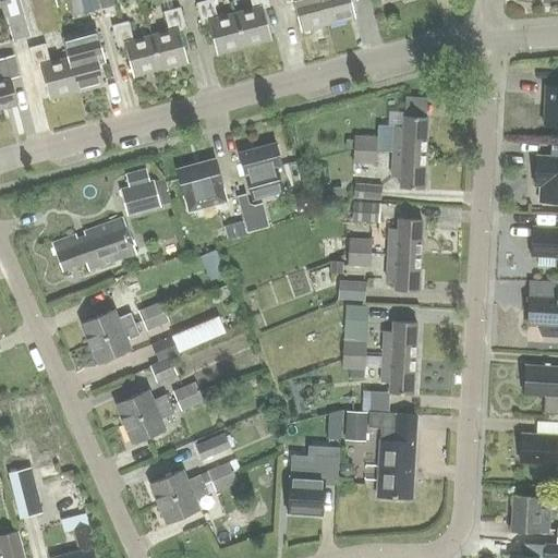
[(22,0),(3,0),(13,38),(29,34),(22,0)]
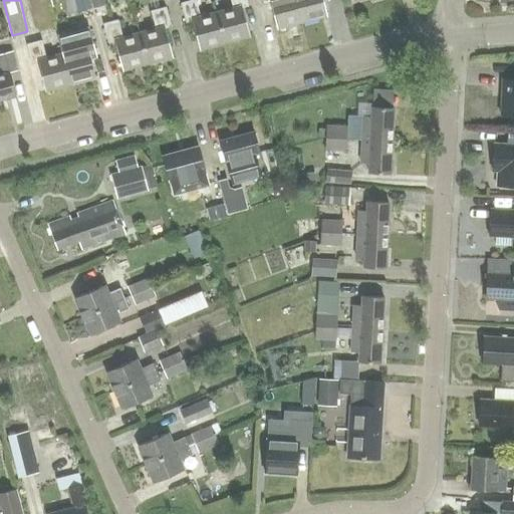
[(86,0),(71,0),(75,12),(88,8),(86,0)]
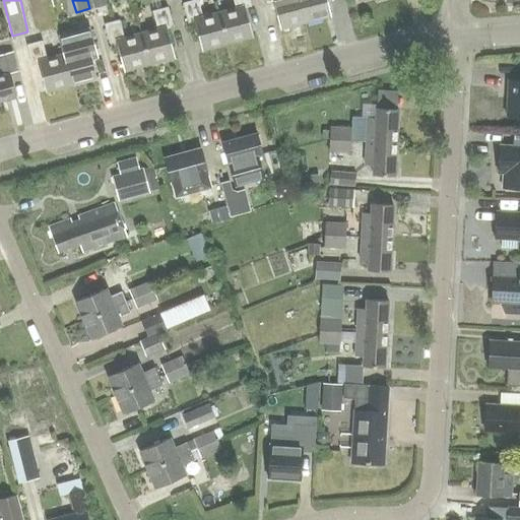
[(229,43),(220,11),(202,16),(198,0),(193,0),(184,3),(189,22),(196,20),(203,50),(229,43)]
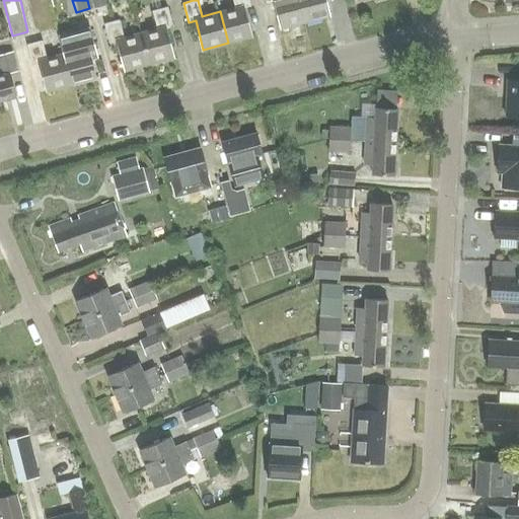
[(220,11),(228,43),(253,36),(245,7),(251,6),(249,0),(233,0),(236,7),(220,11)]
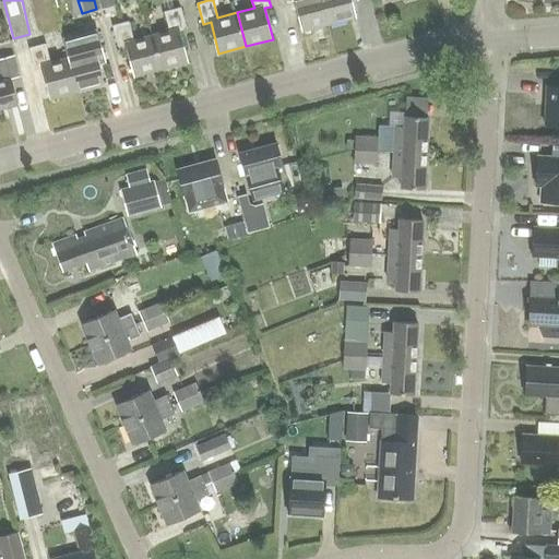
[(322,0),(285,0),(286,1),(290,0),(292,0),(301,32),(329,24),(322,0)]
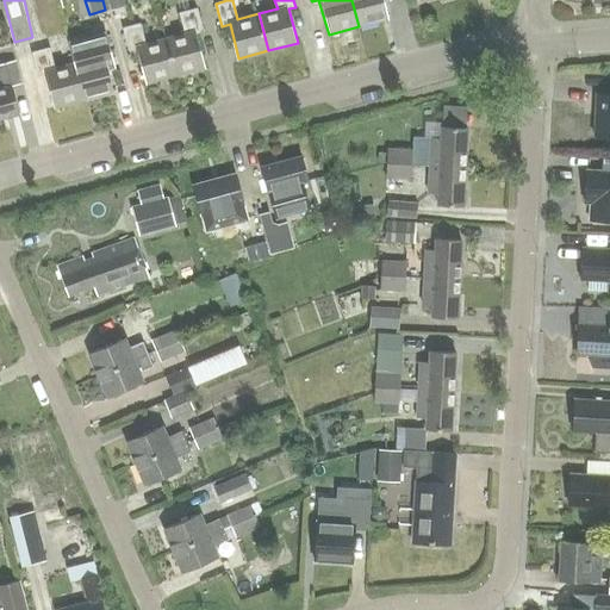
[(352,0),(359,26),(388,19),(384,2),(391,0),(352,0)]
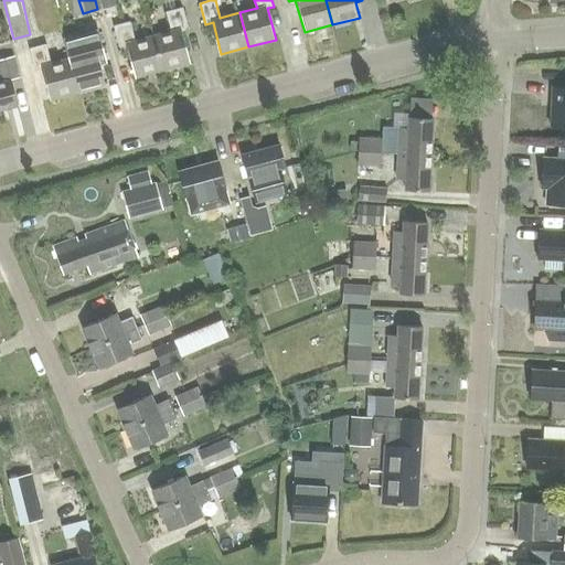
[(155,34),(163,70),(191,62),(182,30),(189,28),(183,8),(167,11),(172,30),(155,34)]
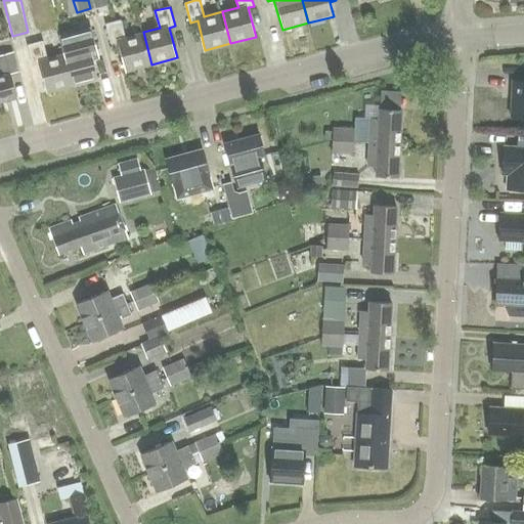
[(151,64),(143,32),(126,37),(122,19),(106,24),(112,43),(118,41),(126,71),(151,64)]
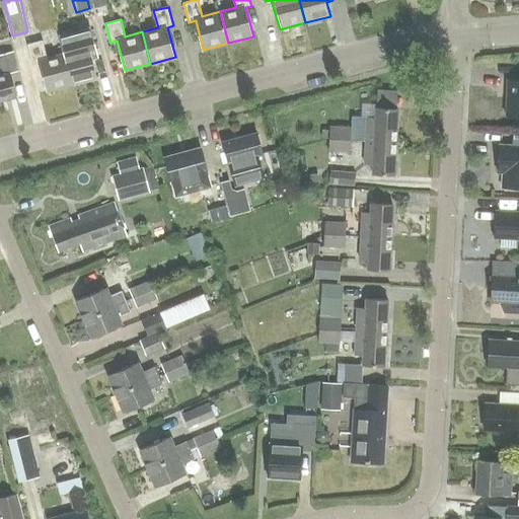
[(63,53),(72,84),(98,77),(90,49),(96,47),(90,27),(75,31),(79,48),(63,53)]
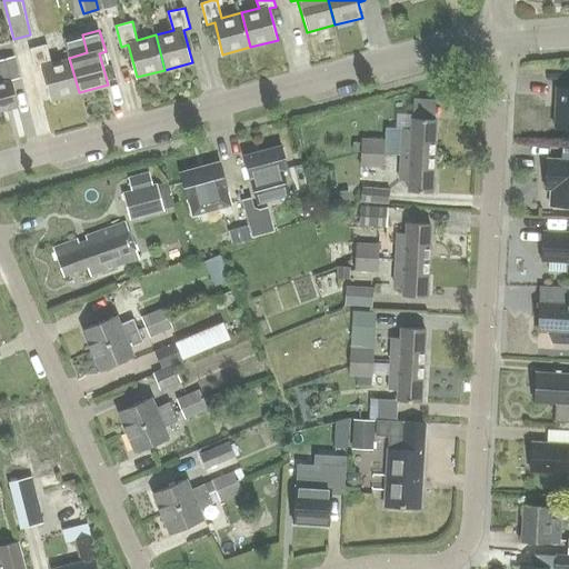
[(79,92),(69,58),(52,62),(47,43),(30,48),(37,70),(43,68),(52,100),(79,92)]
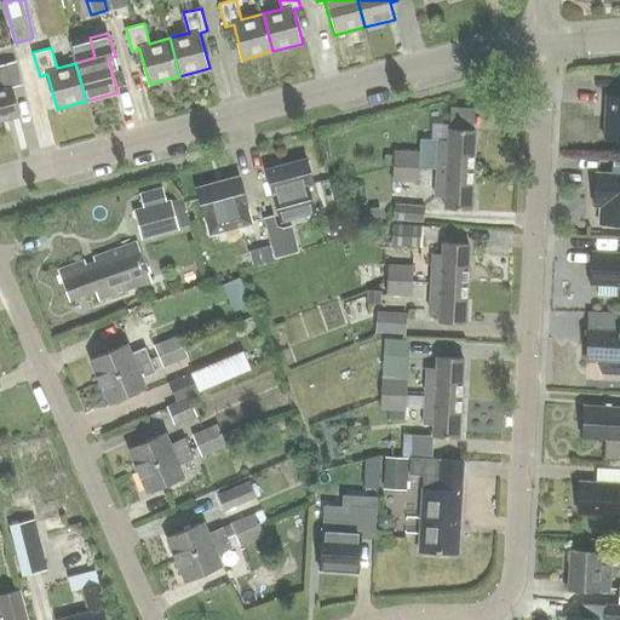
[(11,87),(21,84),(15,61),(0,64),(0,85),(1,90),(0,89),(0,119),(18,114),(11,87)]
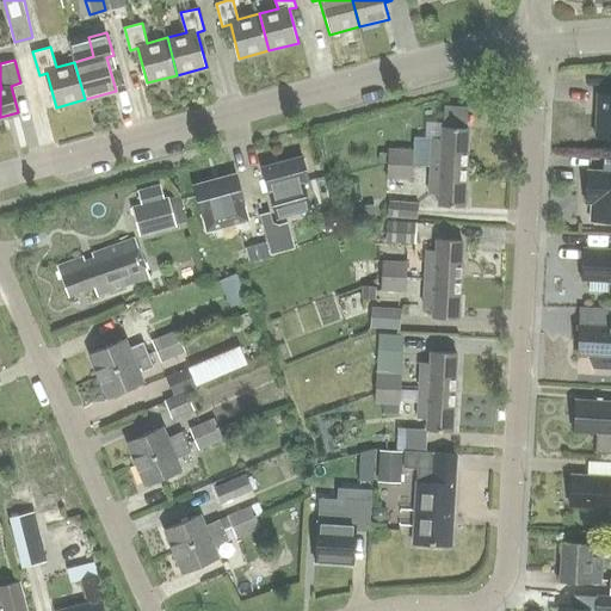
[(610,94),(596,94),(593,136),(610,136),(610,94)]
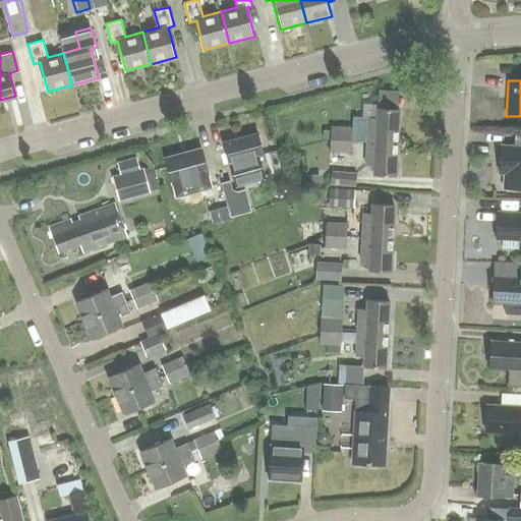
[(368,141),(398,142),(399,110),(378,109),(378,117),(369,117),(368,141)]
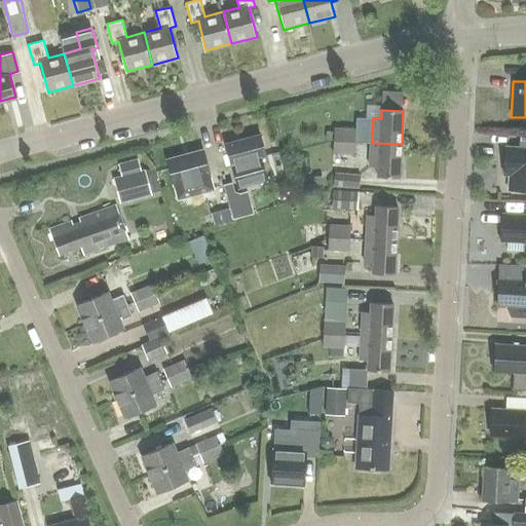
[(335,142),(355,142),(355,129),(335,129),(335,142)]
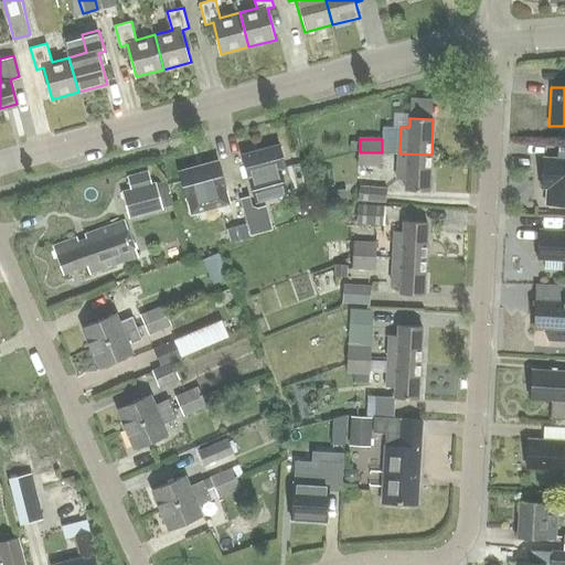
[(279,145),(242,156),(248,177),(251,177),(257,203),(287,194),(280,170),(286,169),(279,145)]
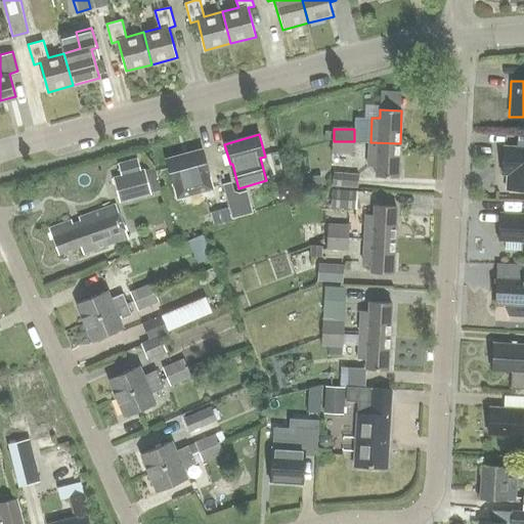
[(523,190),(523,134),(517,135),(517,147),(504,147),(501,174),(506,175),(505,190),(523,190)]
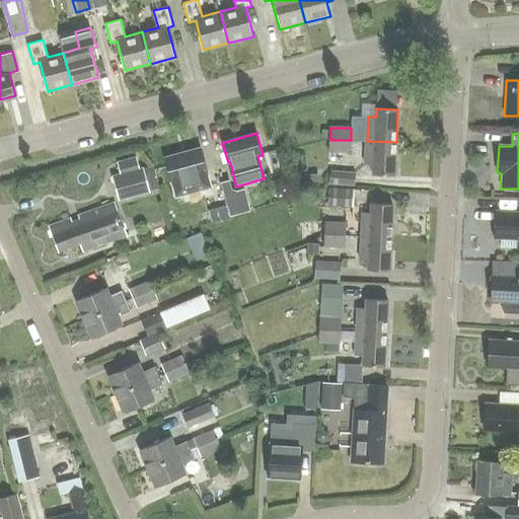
[(272,137),(265,139),(268,150),(275,148),(272,137)]
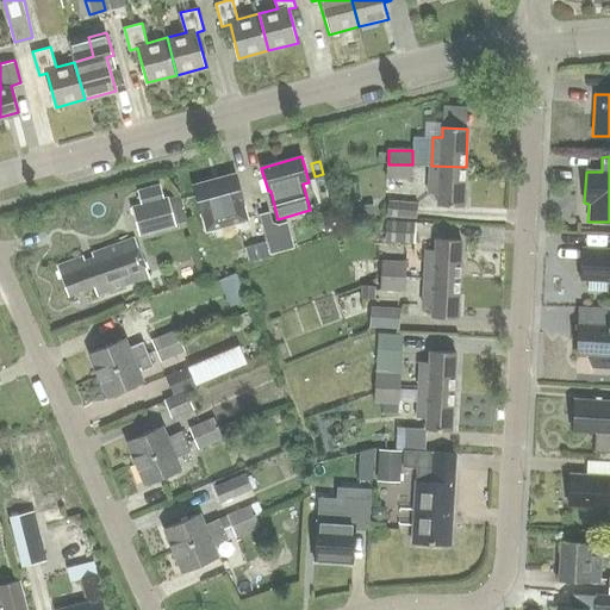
[(411,179),(412,165),(388,165),(387,179),(411,179)]
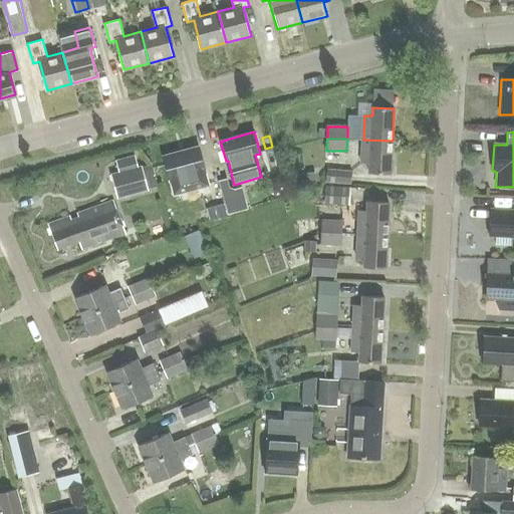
[(391,174),(393,141),(363,140),(362,163),(369,163),(369,173),(391,174)]
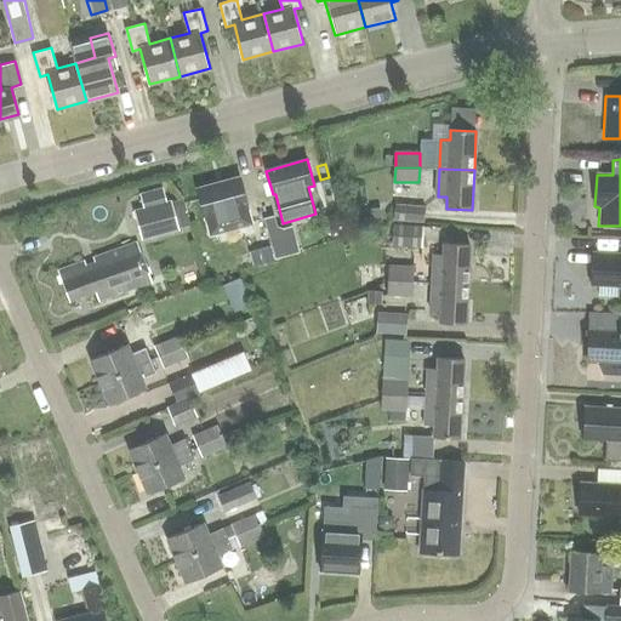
[(243,234),(266,228),(258,204),(248,206),(240,177),(198,188),(205,217),(237,210),(243,234)]
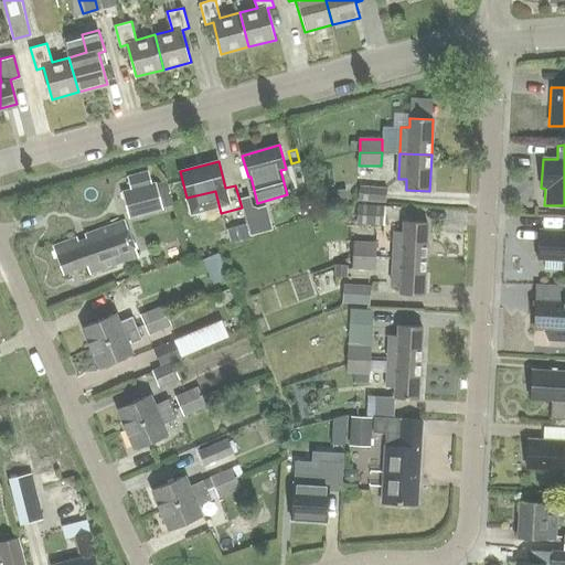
[(169,203),(163,182),(123,192),(129,219),(163,210),(162,205),(169,203)]
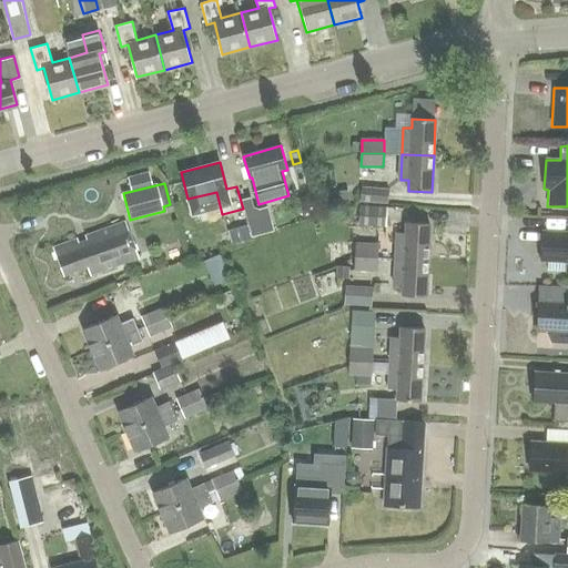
[(386,189),(358,186),(357,203),(385,205),(386,189)]
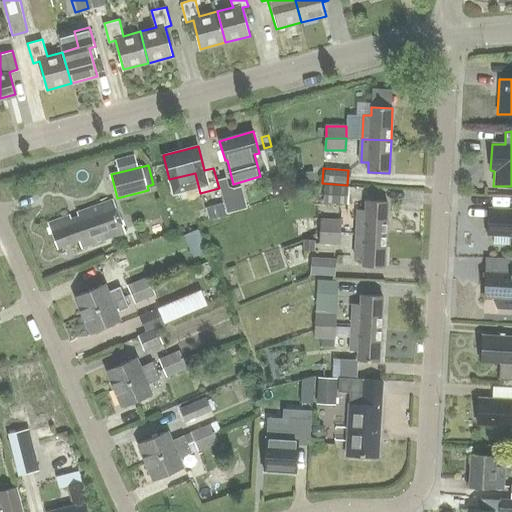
[(312,172),(291,174),(293,184),(314,181),(312,172)]
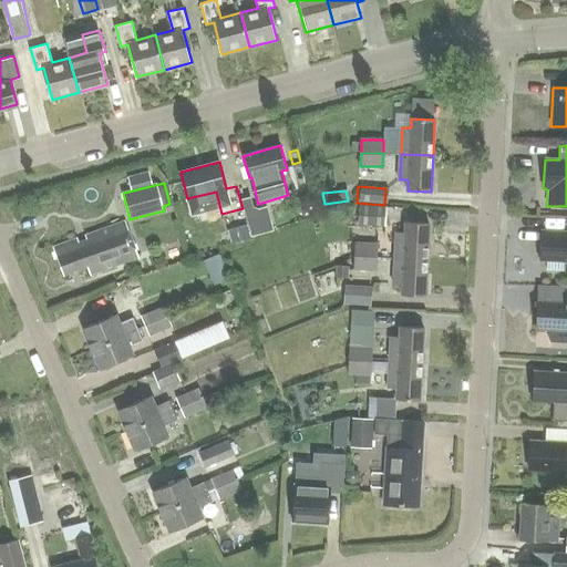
[(384,206),(358,205),(357,226),(383,227),(384,206)]
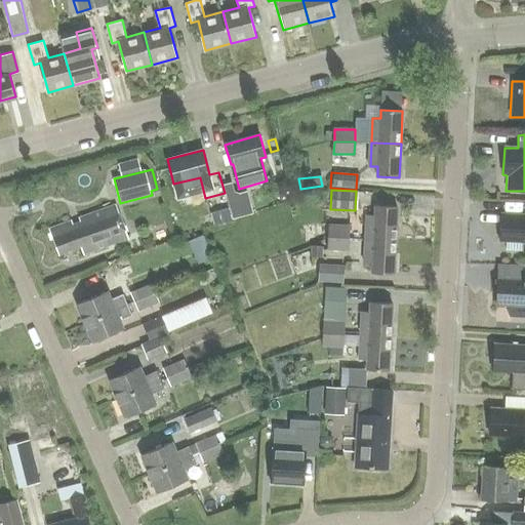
[(249,204),(229,209),(231,219),(252,213),(249,204)]
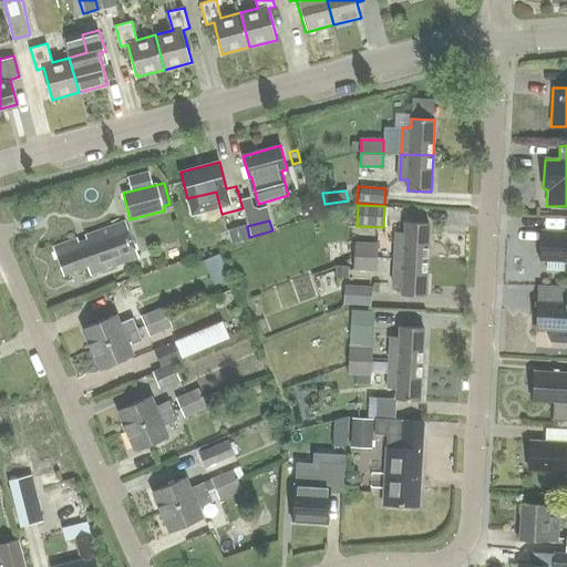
[(76,241),(75,238),(52,247),(62,275),(86,266),(90,275),(135,258),(123,222),(84,236),(85,239),(76,241)]
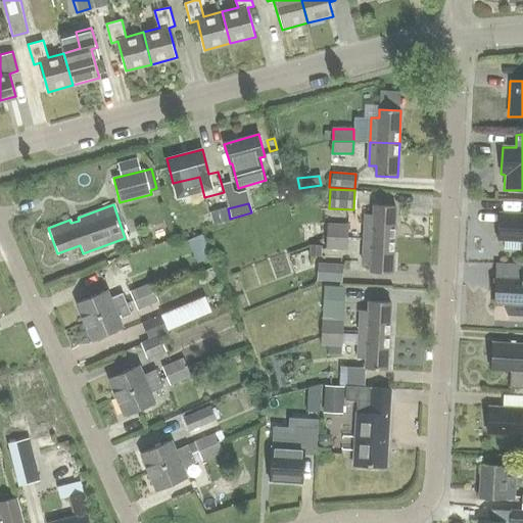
[(364,238),(394,239),(395,206),(374,205),(374,215),(366,214),(364,238)]
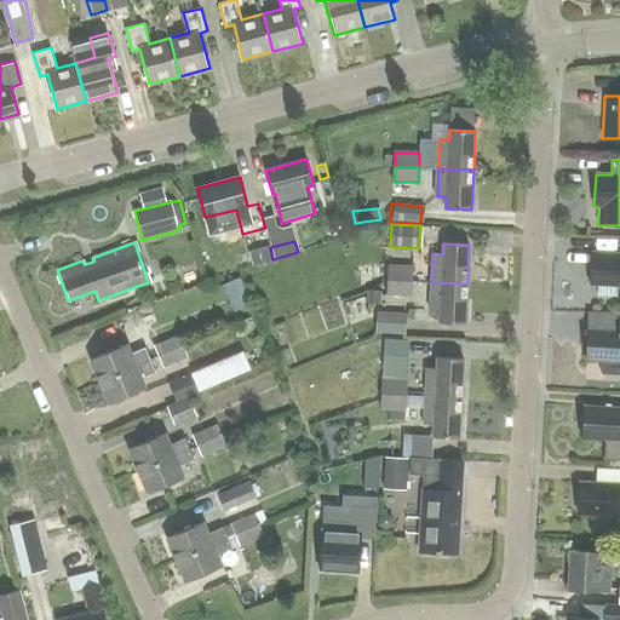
[(253,248),(245,251),(248,264),(270,258),(267,245),(253,248)]
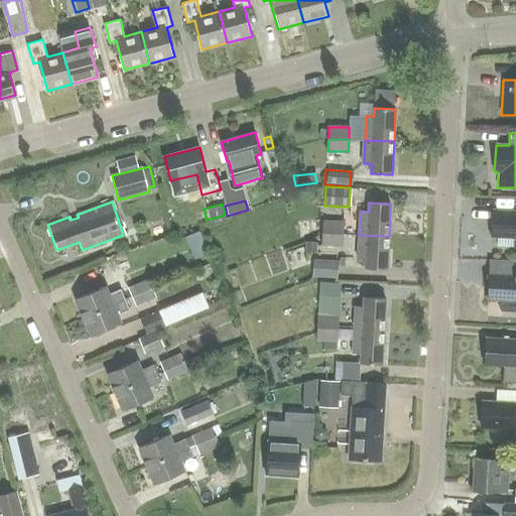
[(515,211),(492,210),(491,236),(497,237),(497,245),(511,246),(511,238),(515,237),(515,211)]
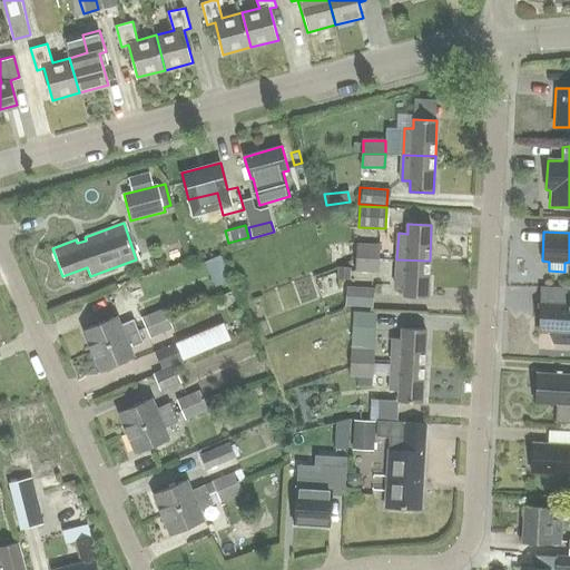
[(356,257),(379,258),(380,245),(357,244),(356,257)]
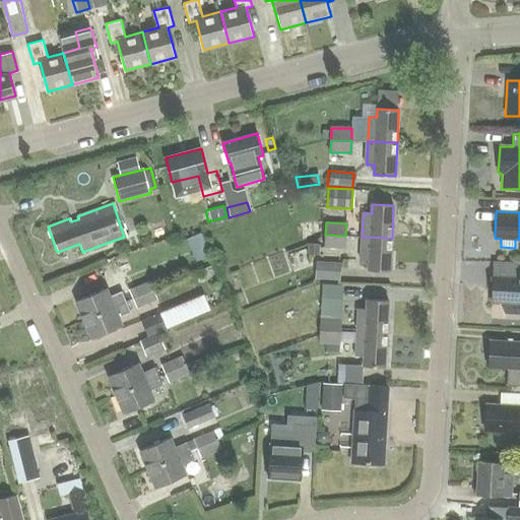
[(200,234),(186,240),(195,262),(210,256),(200,234)]
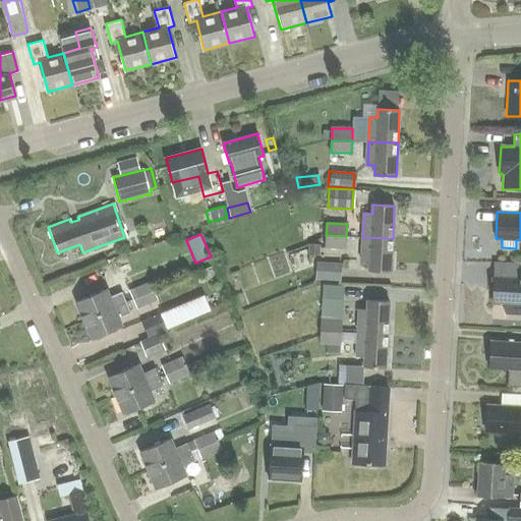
[(346,248),(346,236),(326,235),(326,247),(346,248)]
